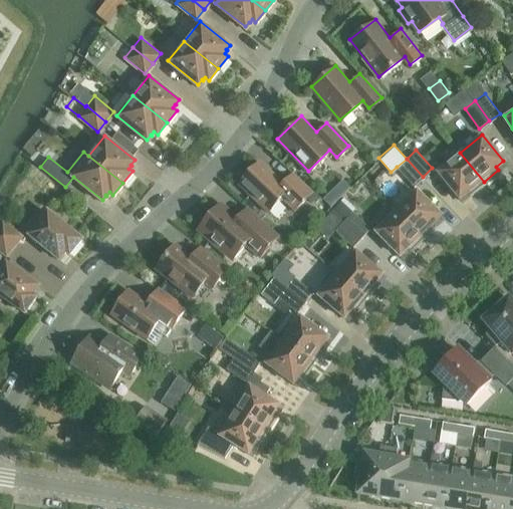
[(287,152),(281,158),(289,167),(295,161),(287,152)]
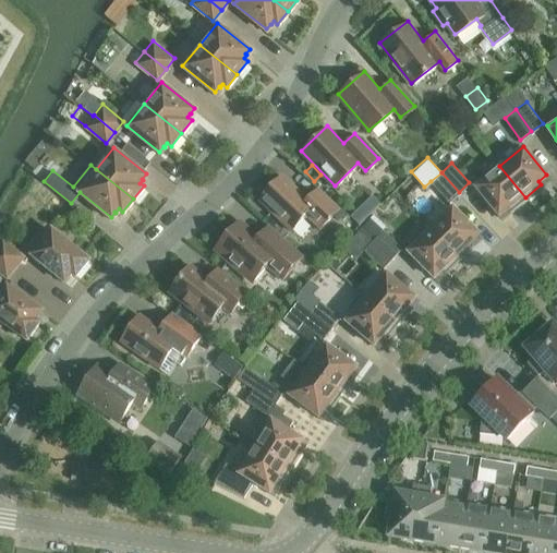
[(509,211),(525,197),(499,166),(475,185),(498,214),(507,206),(509,211)]
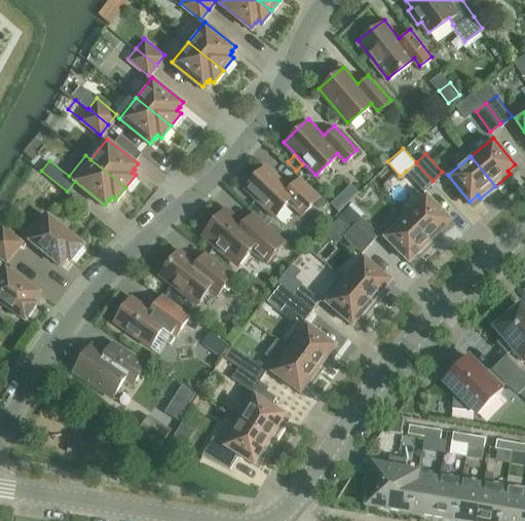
[(423,189),(433,181),(416,162),(406,171),(423,189)]
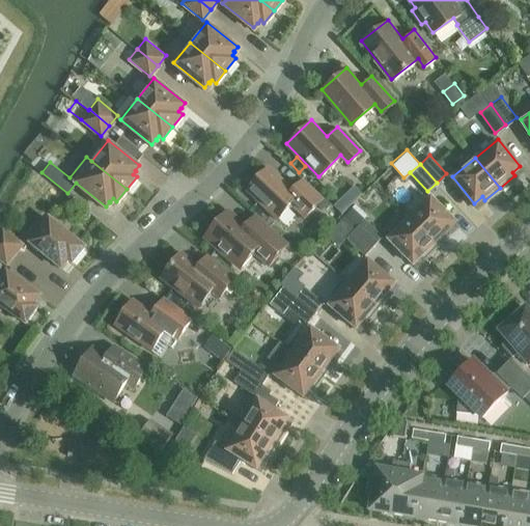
[(304,215),(322,196),(302,177),(293,188),(268,165),(246,188),(277,217),(287,204),(294,204),(304,215)]
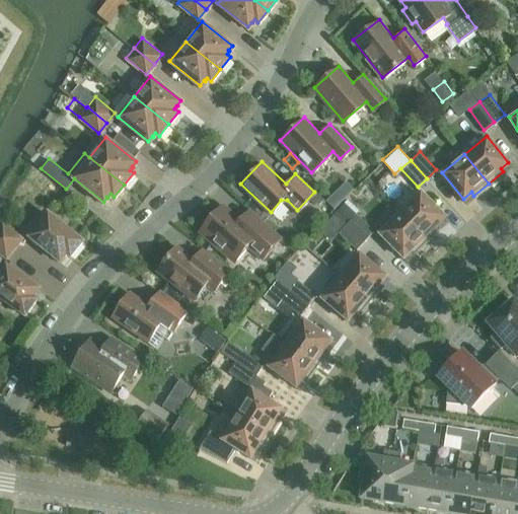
[(32,163),(26,170),(33,175),(39,169),(32,163)]
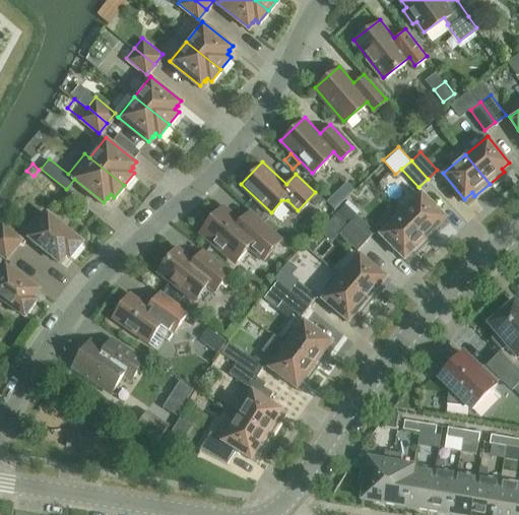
[(334,189),(325,198),(333,207),(343,198),(334,189)]
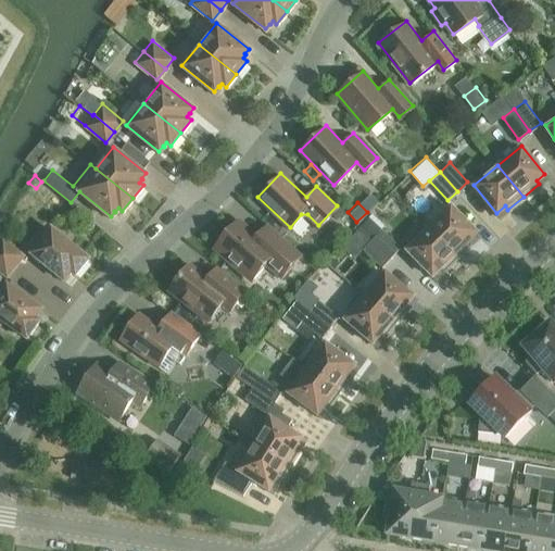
[(451,205),(428,227),(457,257),(471,242),(468,239),(476,232),(451,205)]
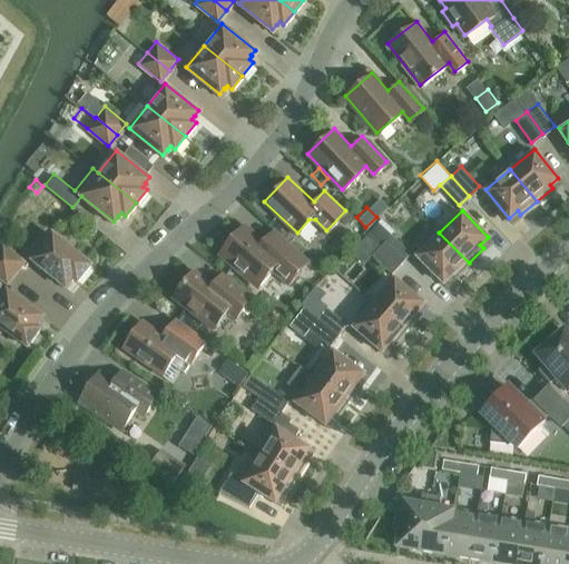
[(376,220),(368,230),(381,243),(390,233),(376,220)]
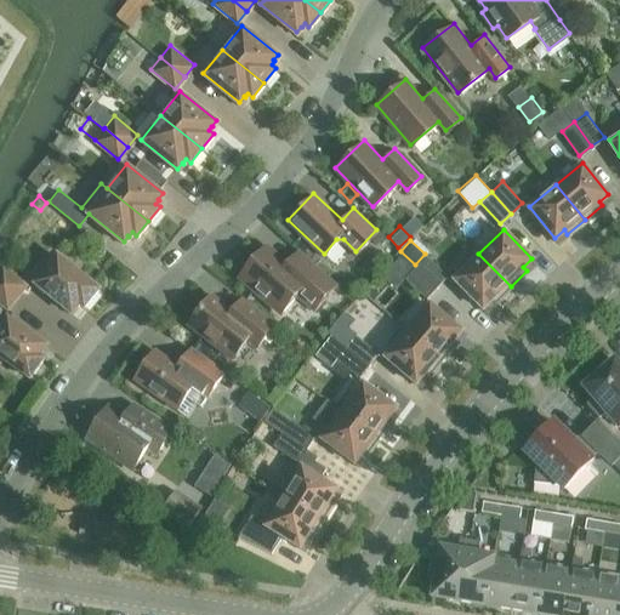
[(266,244),(239,274),(280,309),(294,294),(301,294),(314,305),(312,307),(313,308),(335,283),(313,262),(297,249),(286,262),(266,244)]
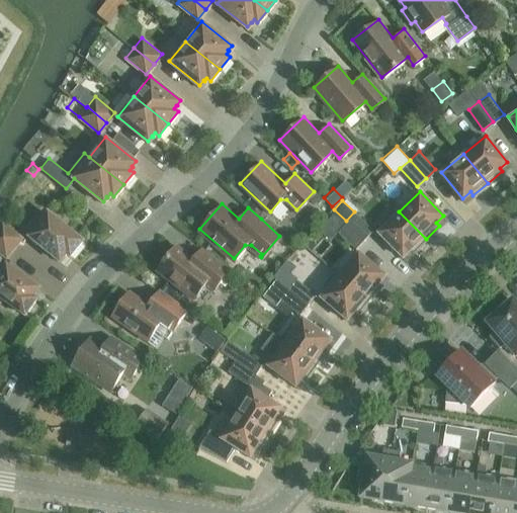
[(426,239),(399,211),(395,206),(382,219),(386,223),(378,232),(403,256),(409,249),(413,252),(426,239)]
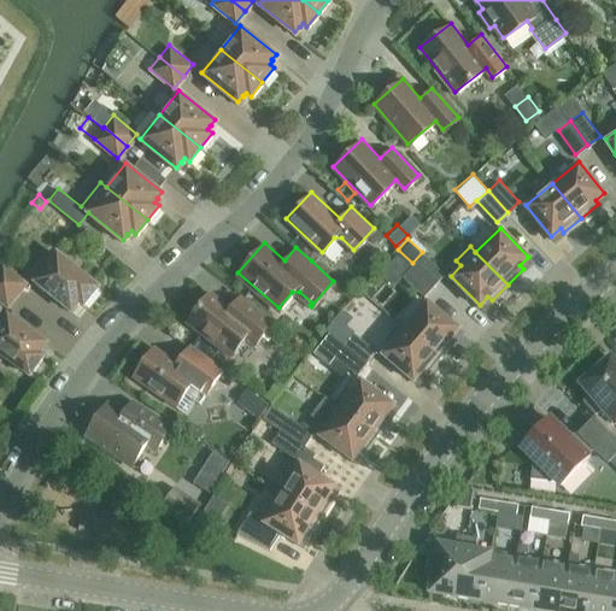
[(34,280),(70,309),(75,303),(76,304),(78,300),(83,304),(98,285),(72,265),(75,262),(63,252),(60,254),(57,252),(34,280)]
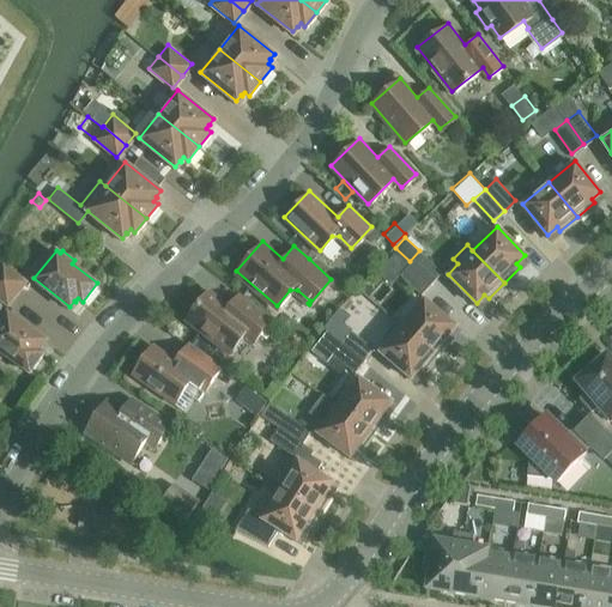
[(431,281),(441,269),(419,250),(410,261),(431,281)]
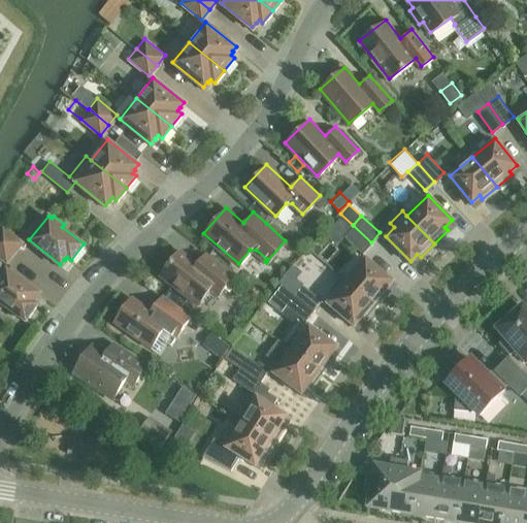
[(22,240),(2,224),(0,226),(0,239),(13,251),(22,240)]
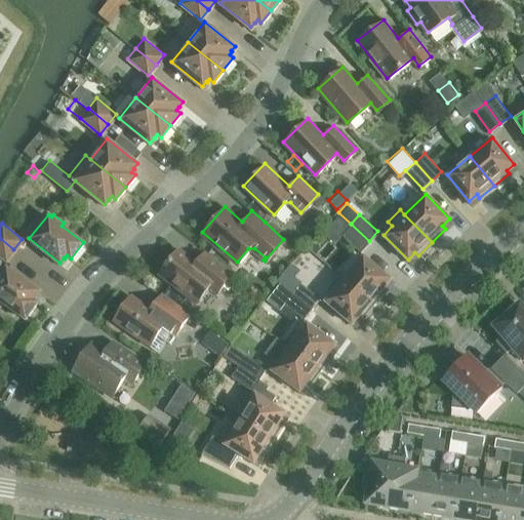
[(360,250),(369,241),(351,224),(341,234),(360,250)]
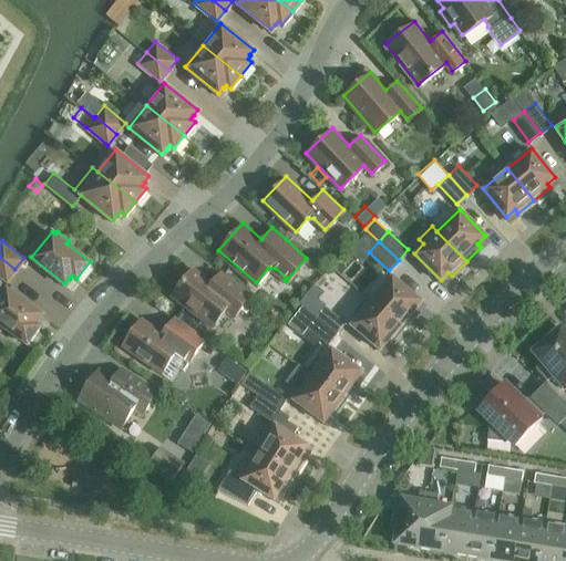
[(0,274),(6,280),(14,269),(0,257),(0,274)]
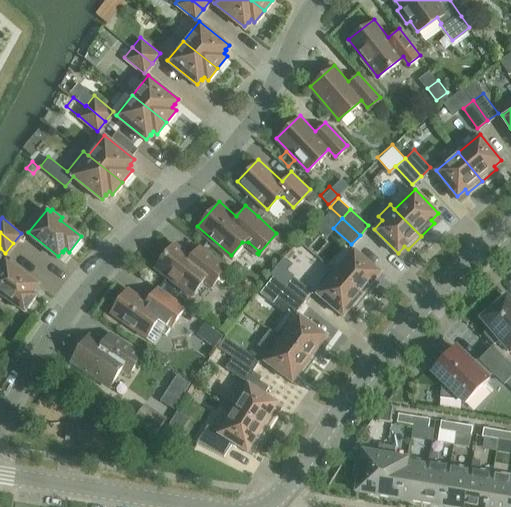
[(227,266),(198,243),(197,244),(200,246),(193,256),(173,241),(154,264),(191,294),(209,271),(217,277),(226,266),(227,267),(227,266)]
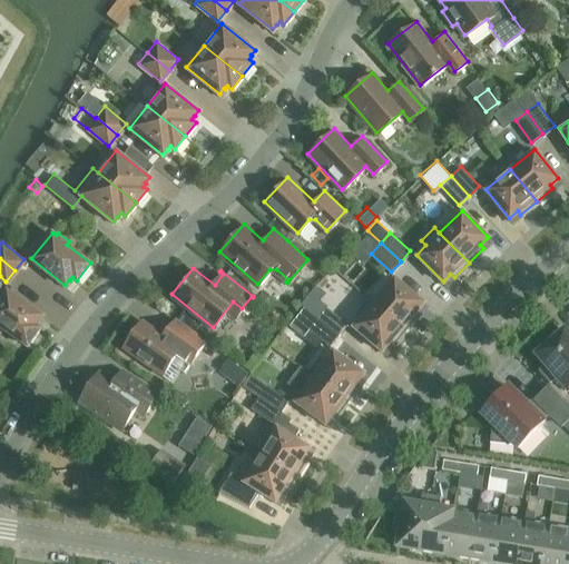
[(415,309),(423,302),(394,277),(373,302),(405,328),(420,313),(415,309)]
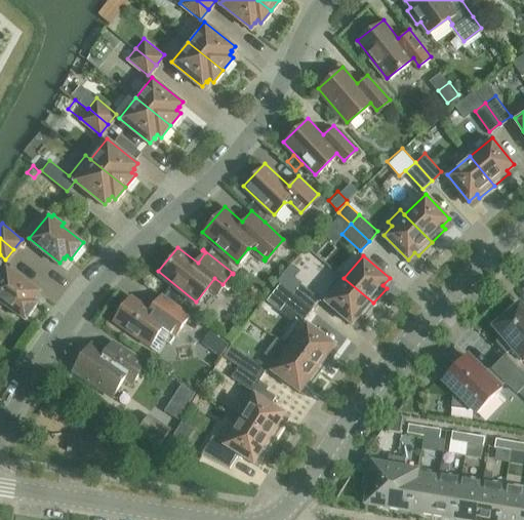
[(38,289),(6,267),(0,275),(0,304),(2,302),(25,317),(36,302),(33,298),(35,295),(34,294),(38,289)]
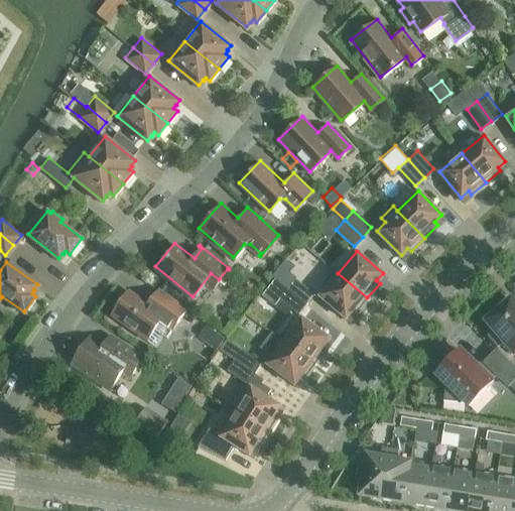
[(355,311),(367,297),(338,273),(334,269),(323,281),(328,285),(319,294),(346,316),(352,309),(355,311)]
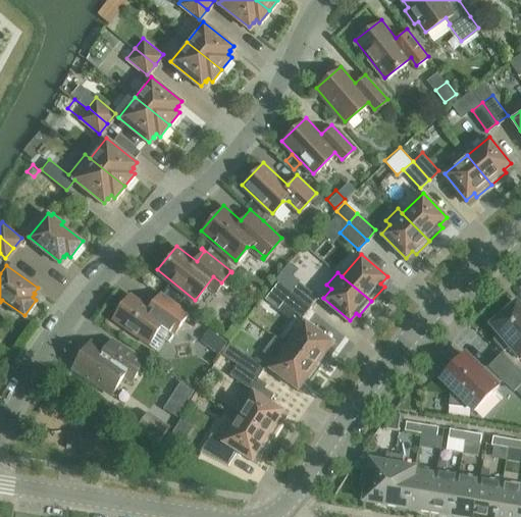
[(298,279),(291,289),(309,305),(317,295),(298,279)]
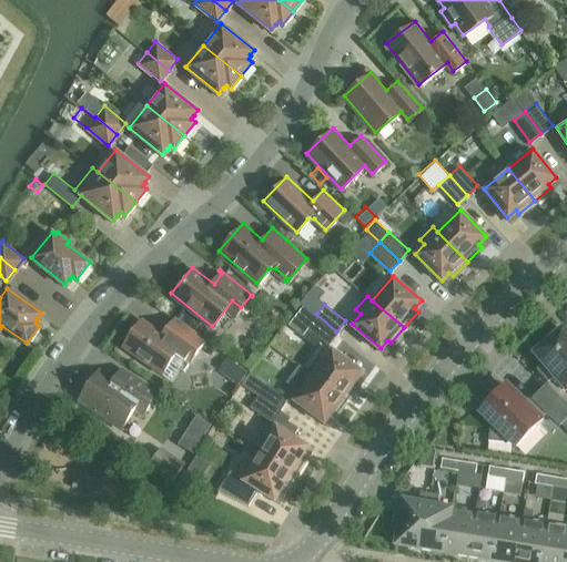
[(316,314),(307,326),(327,343),(336,331),(316,314)]
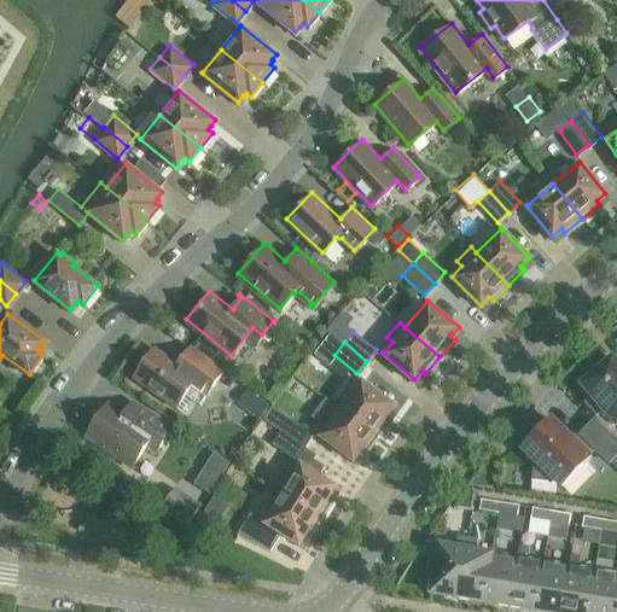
[(190,345),(180,357),(172,359),(155,347),(134,376),(175,404),(185,391),(199,401),(222,368),(190,345)]
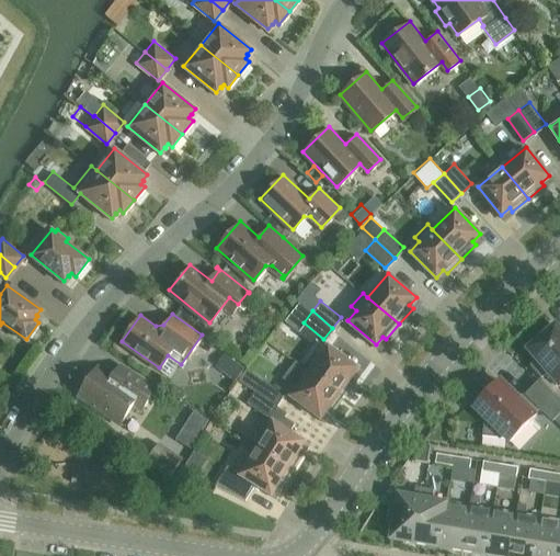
[(559,328),(555,322),(553,324),(551,321),(540,331),(543,333),(527,347),(535,356),(528,362),(540,375),(547,370),(559,384),(559,382),(559,328)]
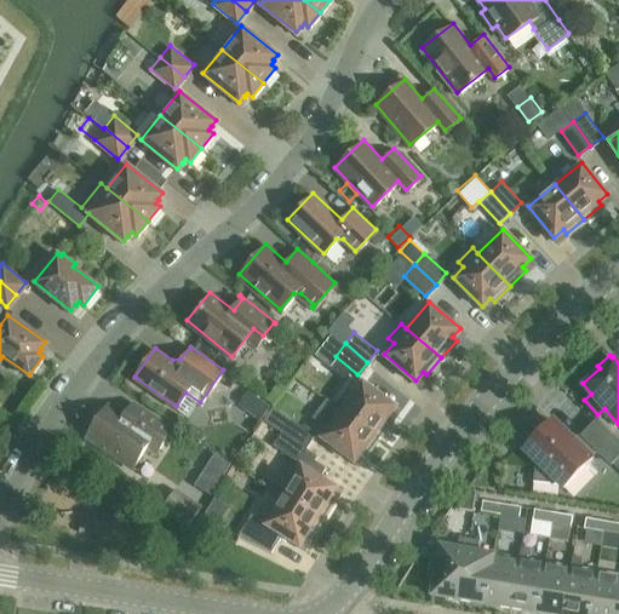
[(388,414),(395,405),(362,380),(342,408),(378,435),(391,417),(388,414)]
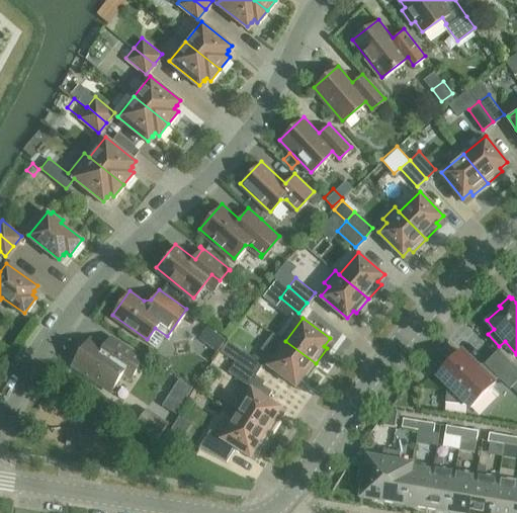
[(225,337),(206,324),(197,336),(217,348),(225,337)]
